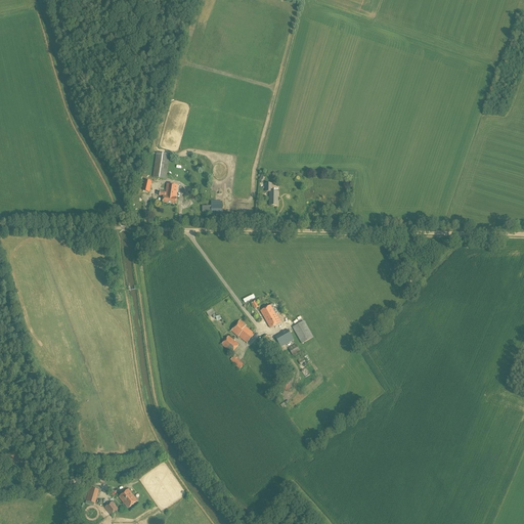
[(166,179),(169,155),(157,153),(154,177),(166,179)]
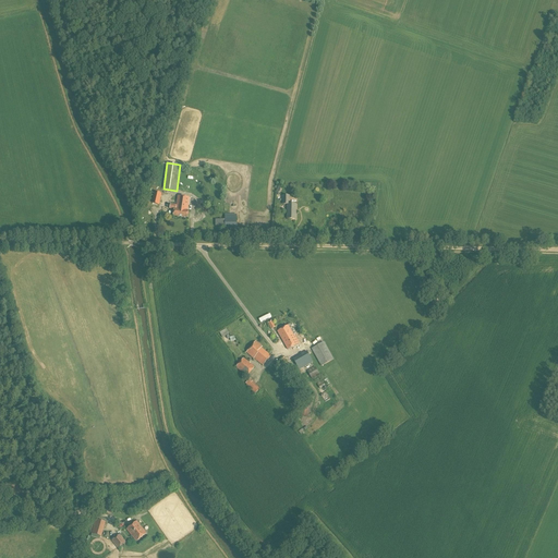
[(160,196),(154,194),(150,205),(157,207),(160,196)]
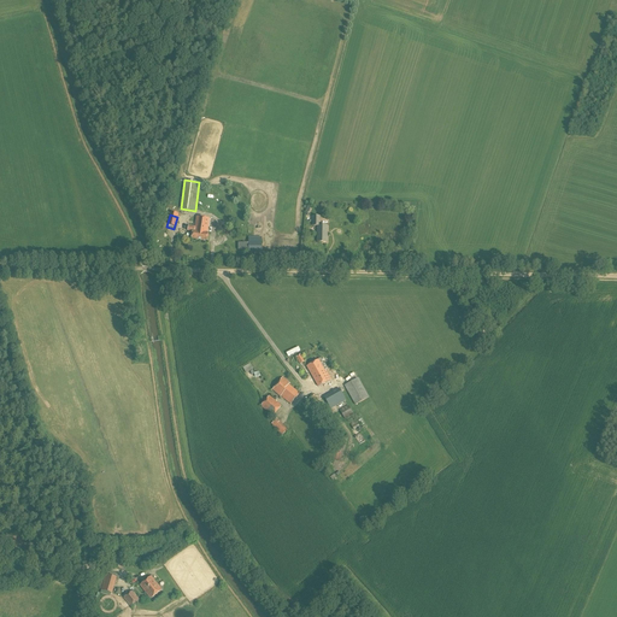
[(188,231),(193,231),(192,239),(207,241),(209,234),(207,234),(209,218),(197,217),(195,231),(194,231),(195,227),(188,225),(188,231)]
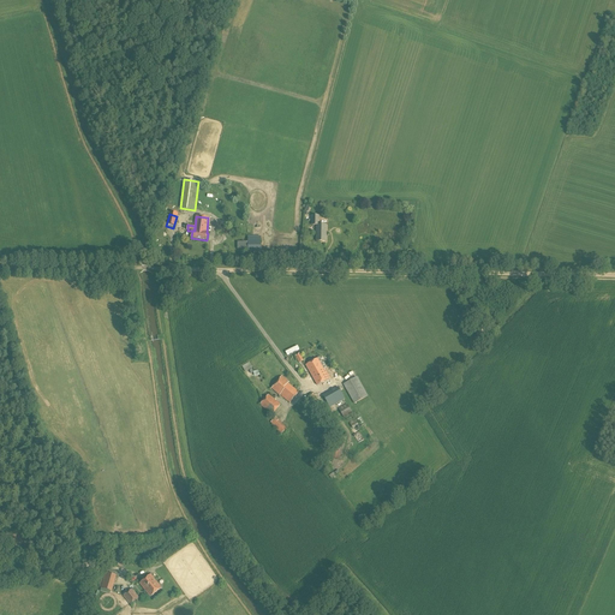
[(312,225),(317,226),(316,242),(326,242),(327,225),(318,225),(318,216),(312,216),(312,225)]
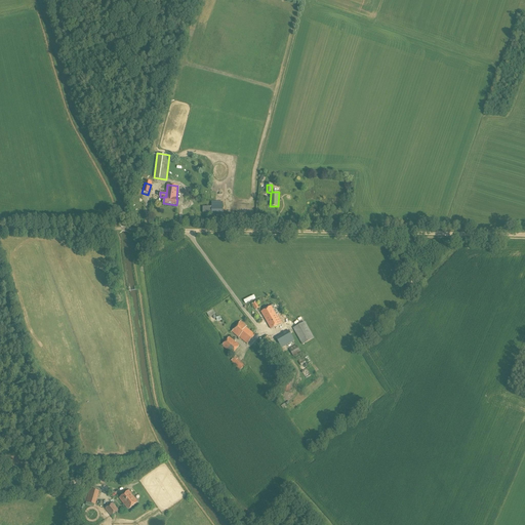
[(203,207),(203,212),(212,212),(212,217),(224,216),(223,202),(211,202),(211,207),(203,207)]
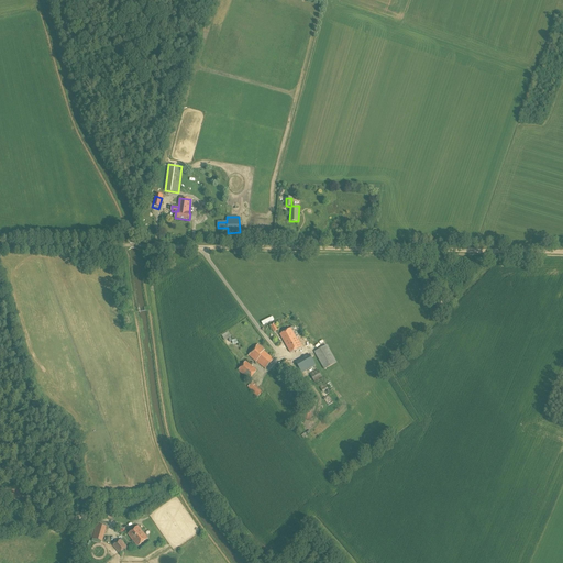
[(290,353),(301,346),(297,338),(298,337),(293,328),(280,334),(290,353)]
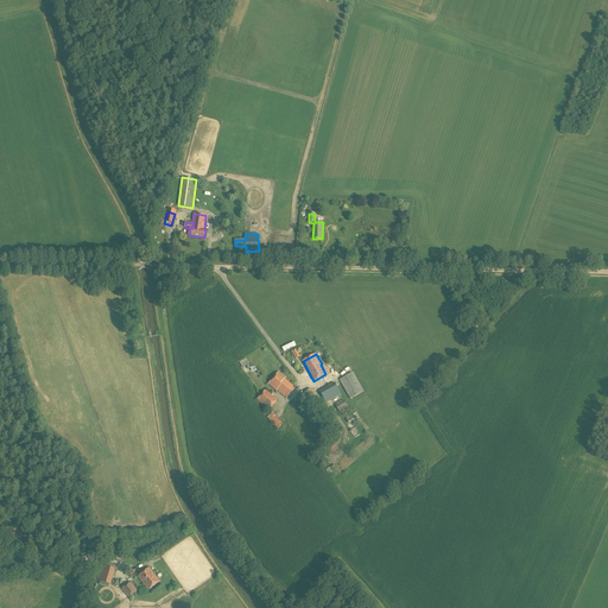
[(286,398),(295,388),(285,379),(285,378),(279,372),(268,384),(277,391),(286,398)]
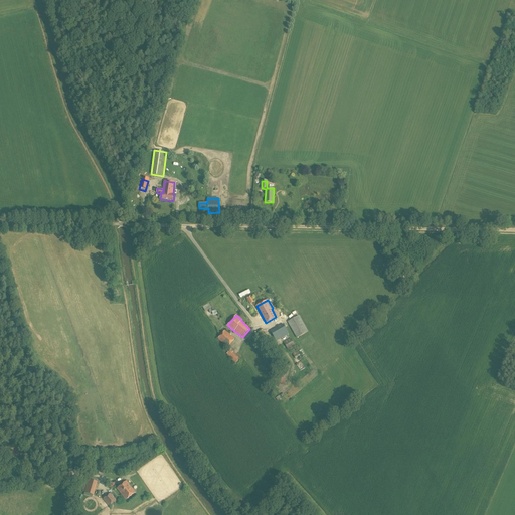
[(297,338),(308,332),(299,316),(288,322),(297,338)]
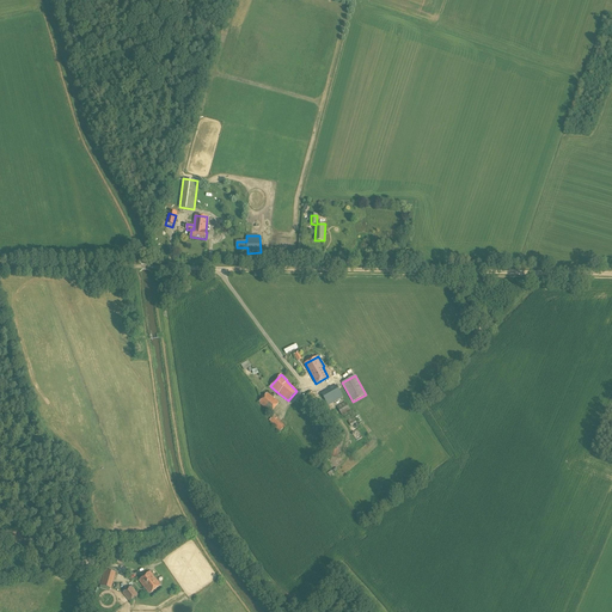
[(328,405),(343,397),(337,385),(322,395),(328,405)]
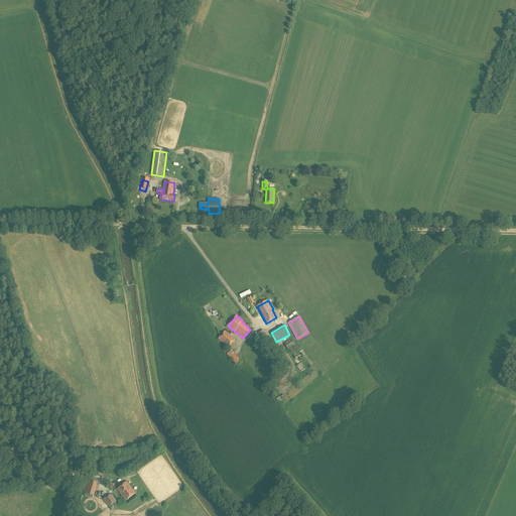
[(228,348),(235,340),(226,331),(218,340),(228,348)]
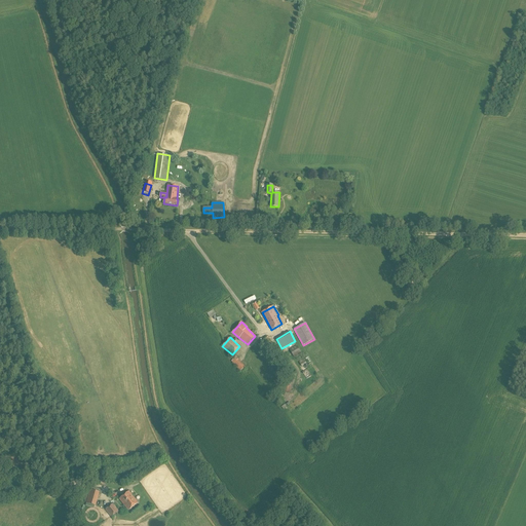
[(294,358),(301,353),(297,346),(290,350),(294,358)]
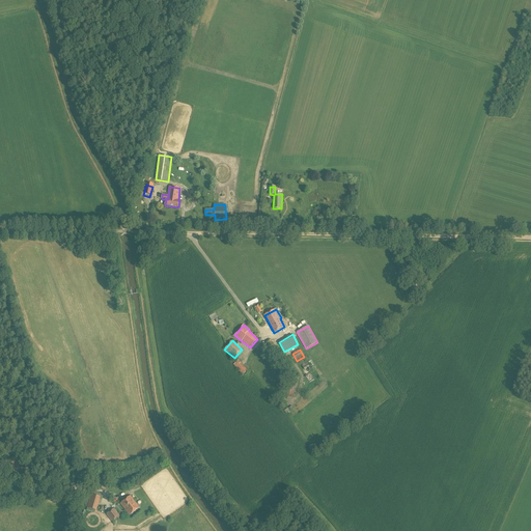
[(242,375),(247,371),(239,360),(233,364),(242,375)]
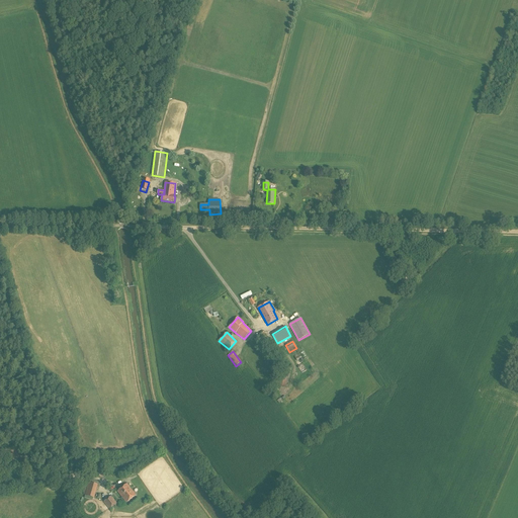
[(94,498),(98,485),(89,483),(85,496),(94,498)]
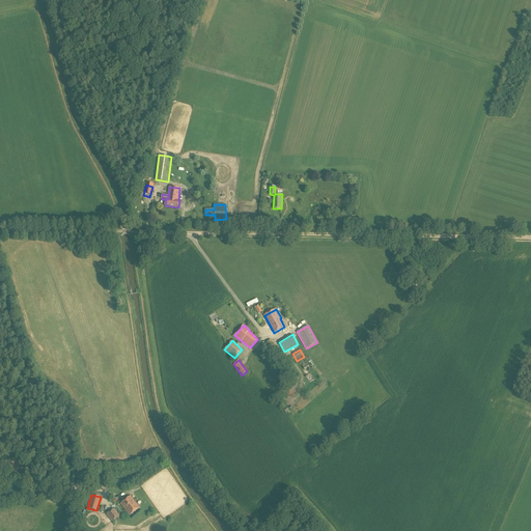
[(130,515),(139,508),(130,496),(120,503),(130,515)]
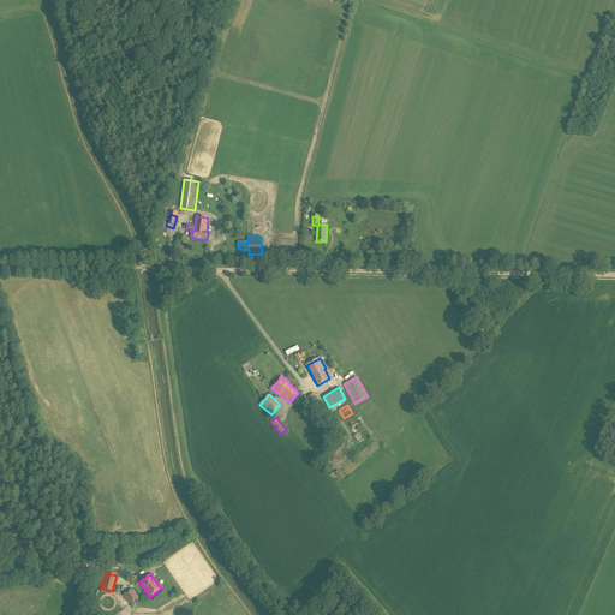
[(130,604),(138,597),(132,589),(124,596),(130,604)]
